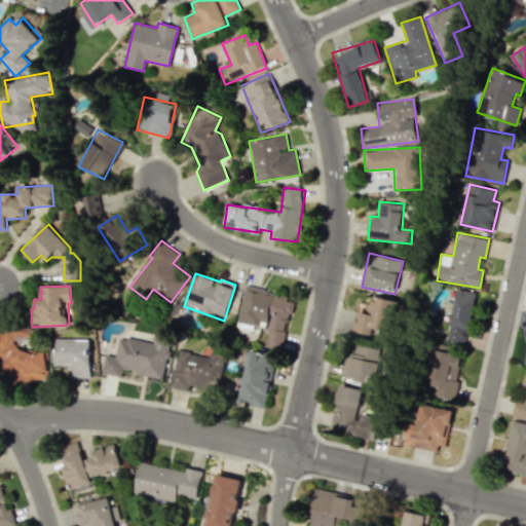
[(237,322),(269,328),(265,346),(282,349),(293,297),(245,287),(237,322)]
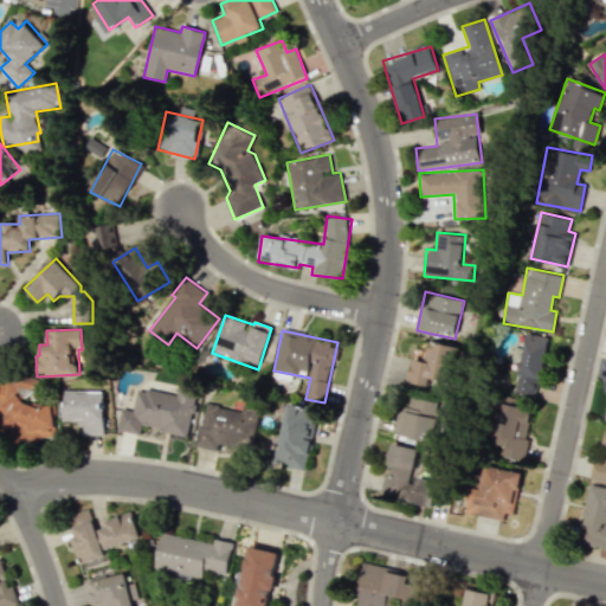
[(546,336),(526,334),(523,348),(514,347),(511,360),(520,361),(515,392),(537,395),(546,336)]
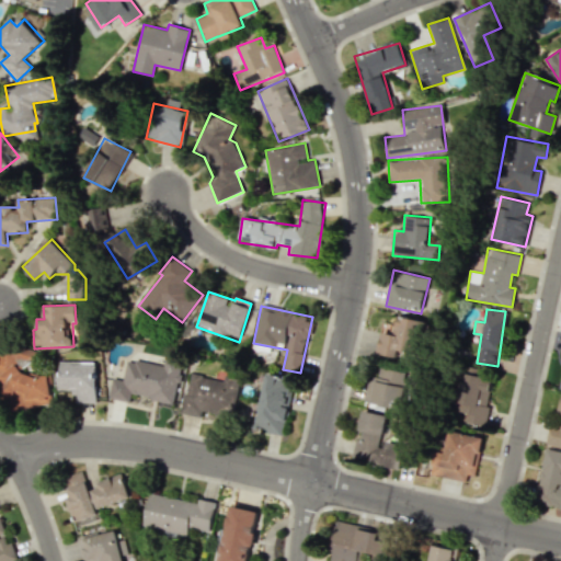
[(377,354),(413,361),(420,320),(397,316),(393,333),(381,332),(377,354)]
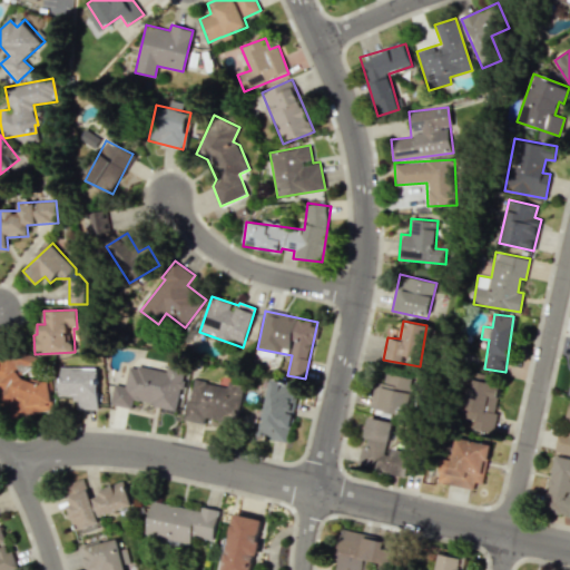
[(52,382),(32,379),(30,380),(38,366),(35,356),(19,354),(0,359),(0,383),(2,392),(1,405),(10,406),(12,414),(19,415),(28,413),(32,413),(43,411),(51,411),(52,402),(50,394),(52,382)]
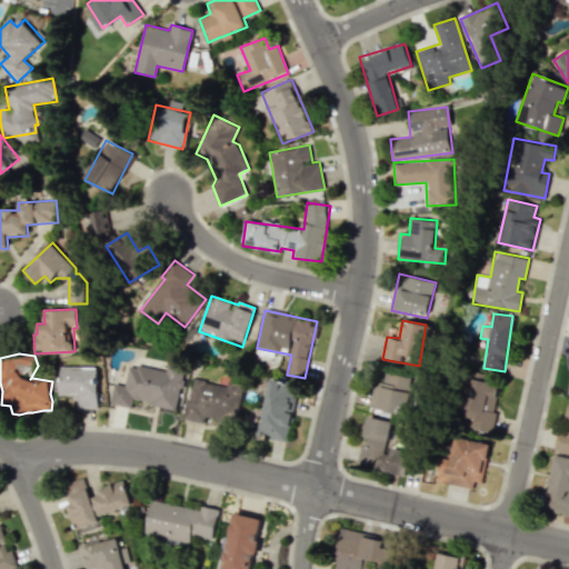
[(178,408),(183,371),(129,363),(126,386),(115,383),(111,405),(132,407),(132,400),(178,408)]
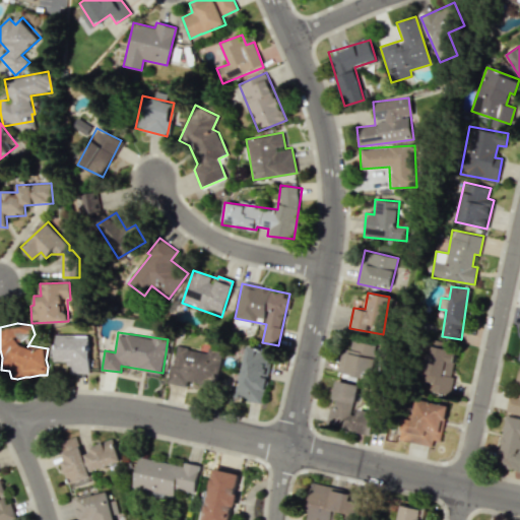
[(68,373),(88,374),(89,336),(55,334),(54,361),(68,362),(68,373)]
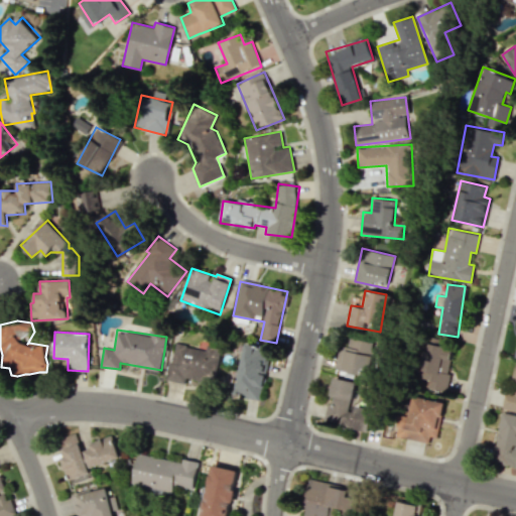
[(338,370),(369,376),(374,342),(344,337),(338,370)]
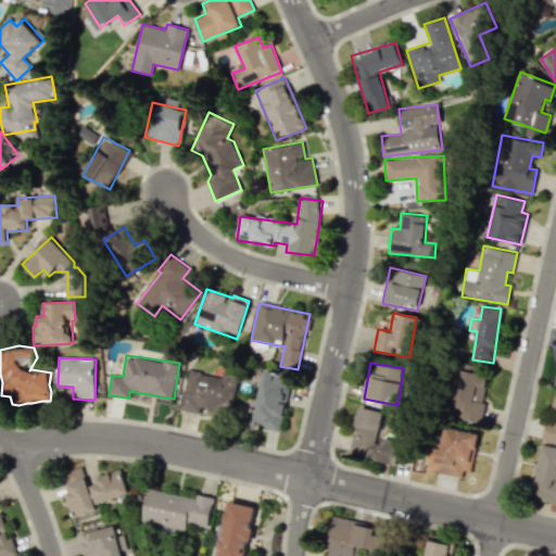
[(280,429),(290,375),(262,369),(252,425),(280,429)]
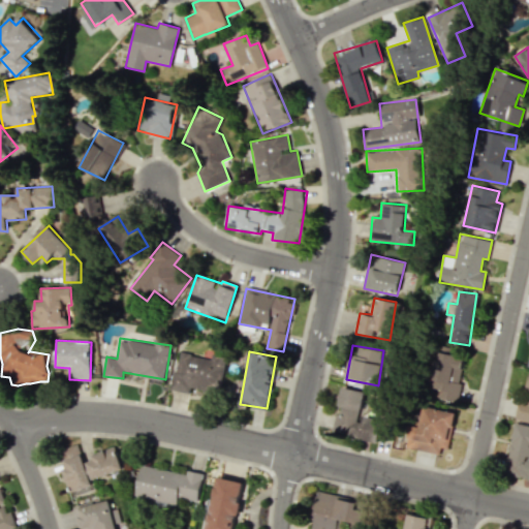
[(456,402),(465,358),(436,351),(429,387),(438,390),(436,397),(456,402)]
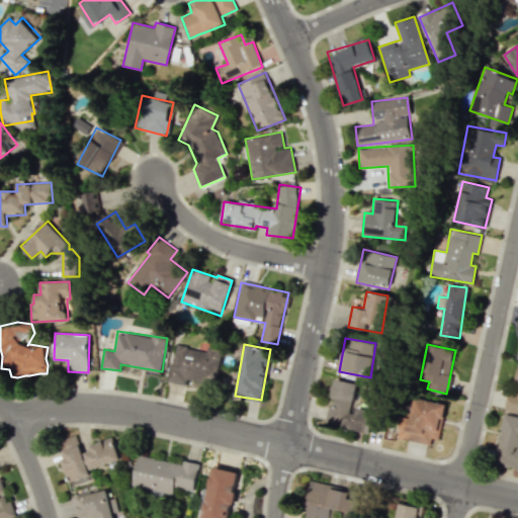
[(168,381),(185,384),(186,379),(214,384),(221,349),(206,346),(206,350),(174,345),(168,381)]
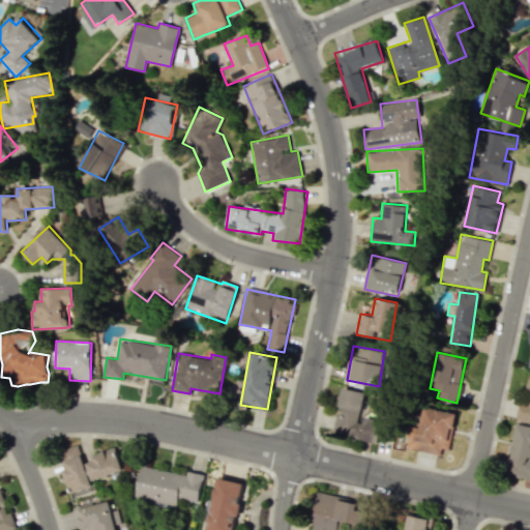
[(529,372),(524,400),(520,399),(516,419),(529,422),(529,372)]
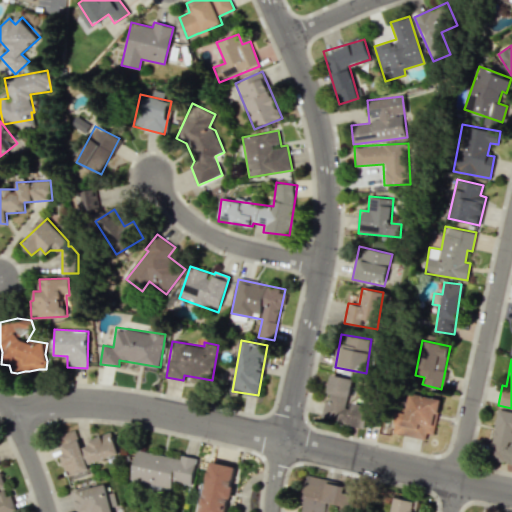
[(320,417),(372,429),(380,396),(361,392),(359,403),(348,400),(353,379),(330,374),(327,392),(330,393),(328,403),(324,402),(320,417)]
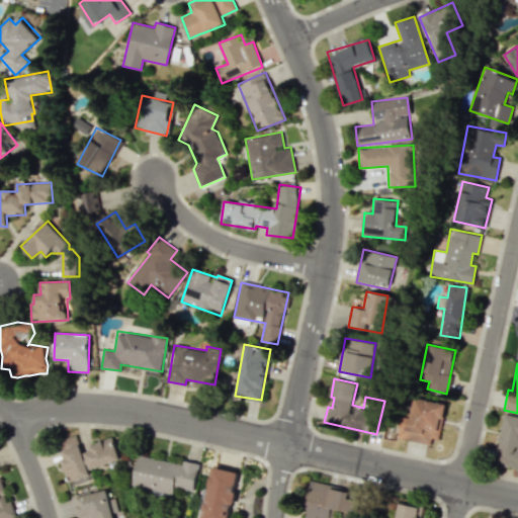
[(430,444),(431,438),(439,439),(445,404),(414,398),(410,418),(402,416),(397,438),(430,444)]
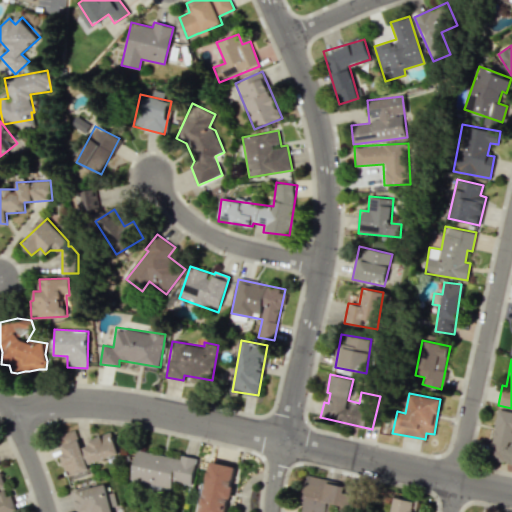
[(511,412),(497,409),(488,459),(511,463),(511,412)]
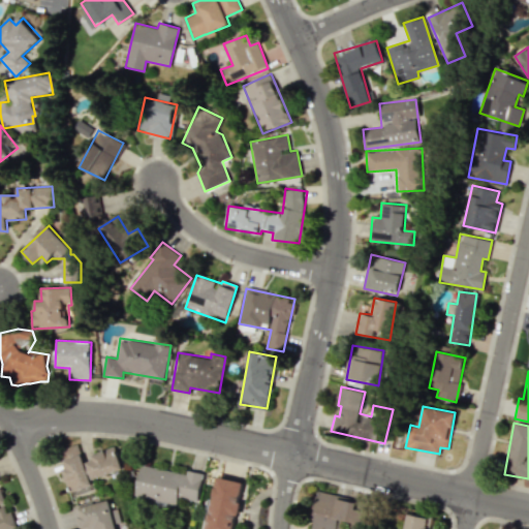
[(91,486),(78,444),(61,449),(66,467),(61,469),(69,492),(91,486)]
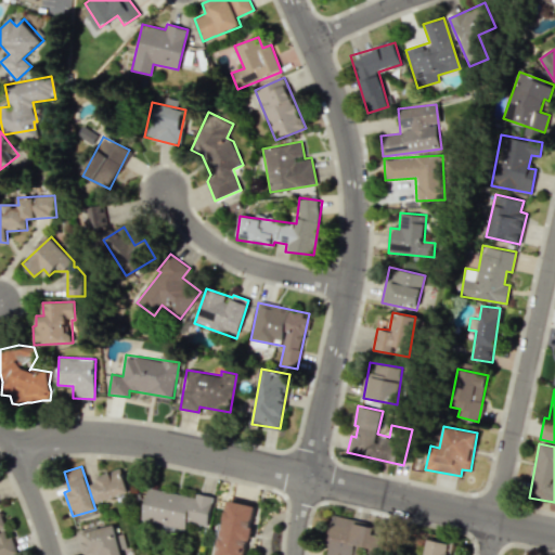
[(127,494),(121,472),(89,479),(94,502),(127,494)]
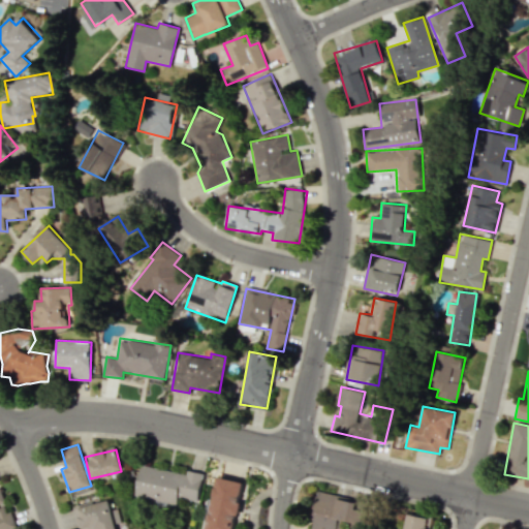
[(204,473),(187,470),(187,473),(141,465),(135,496),(177,503),(178,497),(198,501),(204,473)]
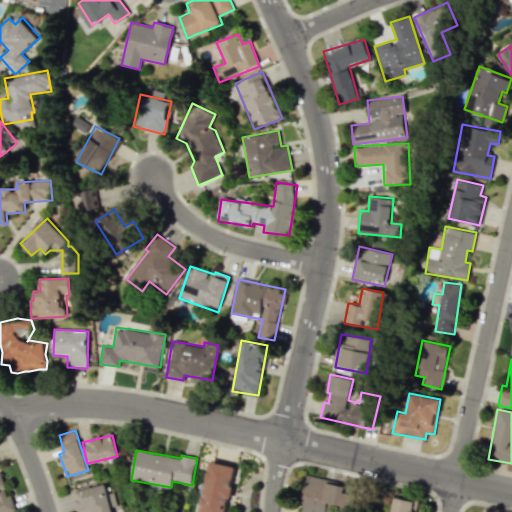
[(199,511),(210,459),(238,465),(226,511),(199,511)]
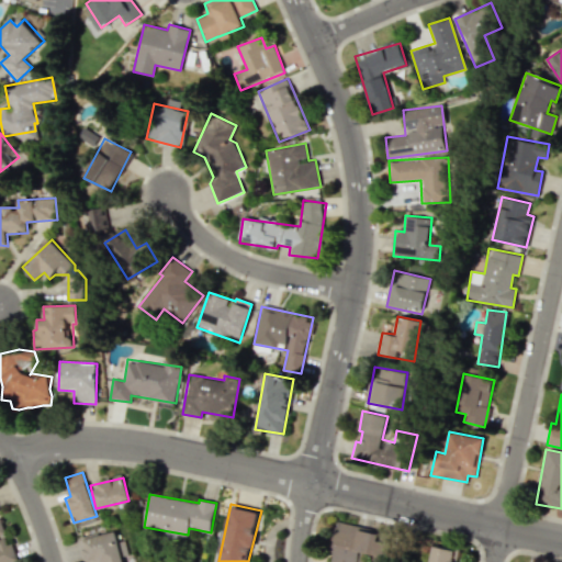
[(0,518),(0,561),(13,561),(1,518),(0,518)]
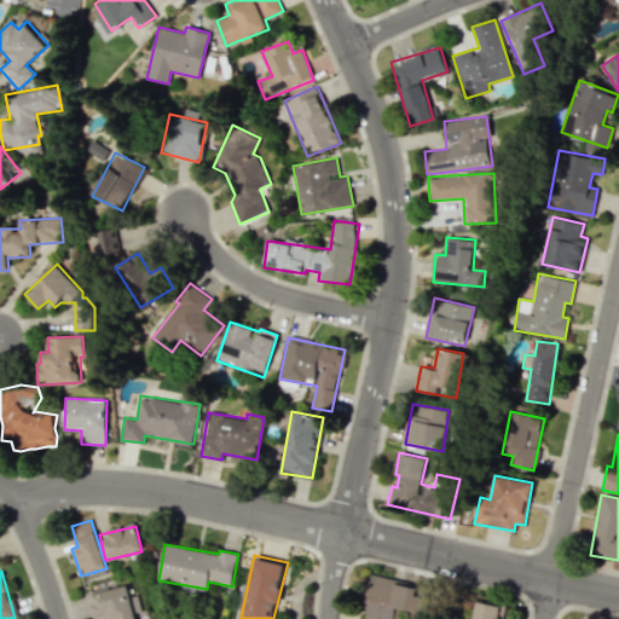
[(429,586),(370,577),(363,618),(393,618),(395,608),(424,613),(429,586)]
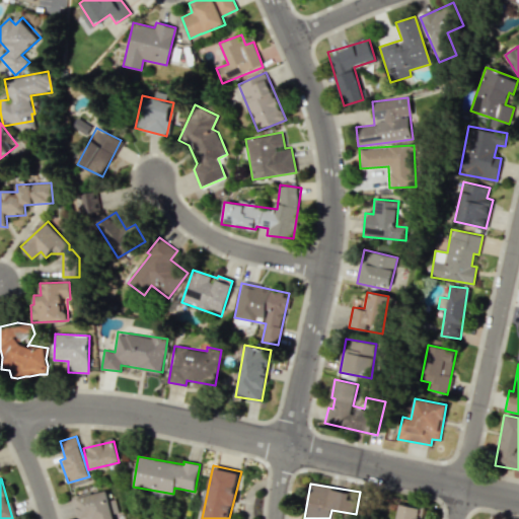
[(114,518),(113,513),(118,512),(116,499),(108,500),(107,491),(75,497),(79,518),(114,518)]
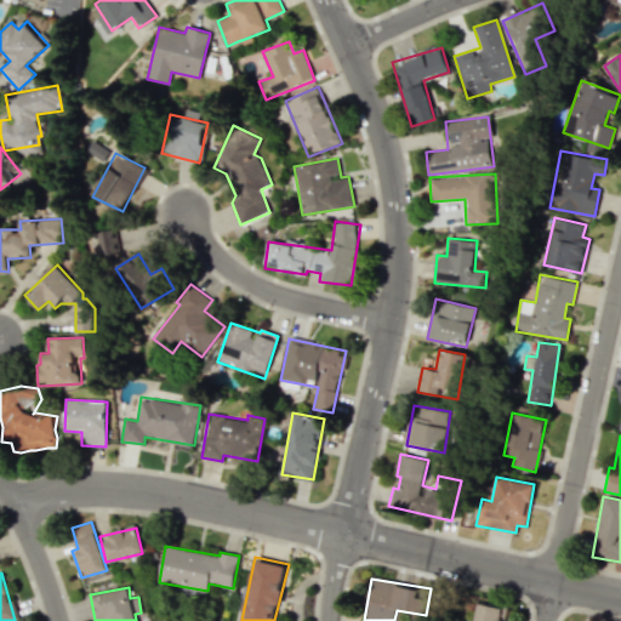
[(505,620),(508,609),(477,603),(473,620),(505,620)]
